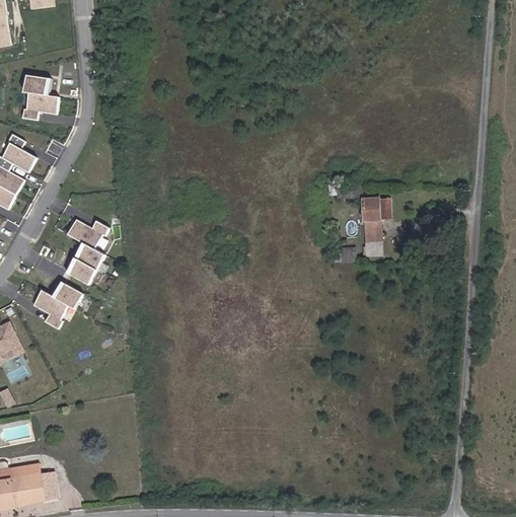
[(0,0),(0,46),(12,44),(4,0),(0,0)]
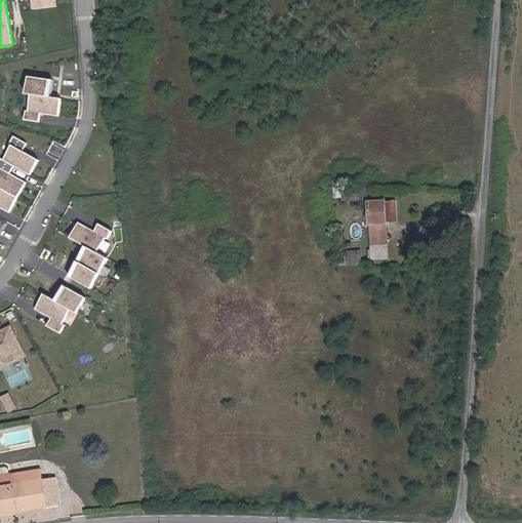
[(23,110),(22,119),(36,121),(38,113),(55,115),(58,97),(44,95),(47,79),(26,76),(23,93),(28,94),(26,111),(23,110)]
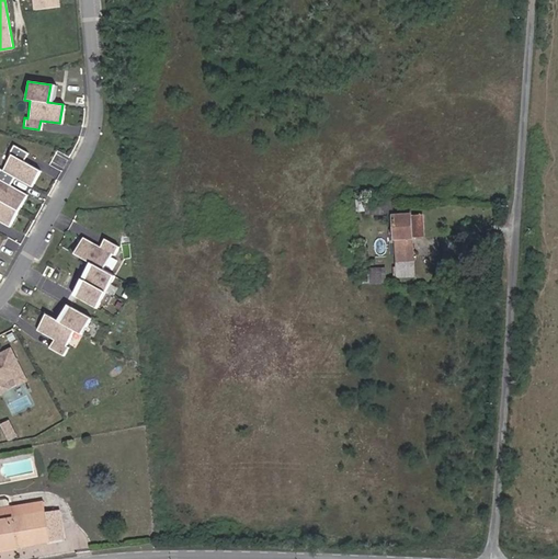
[(0,223),(7,226),(24,194),(7,184),(12,175),(30,185),(38,170),(21,160),(25,151),(11,144),(7,152),(9,155),(0,170),(0,223)]
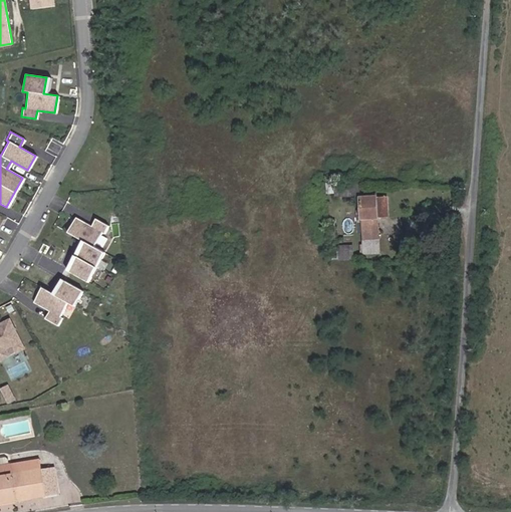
[(387,215),(386,195),(373,195),(358,196),(359,216),(361,251),(375,250),(375,238),(374,216),(387,215)]
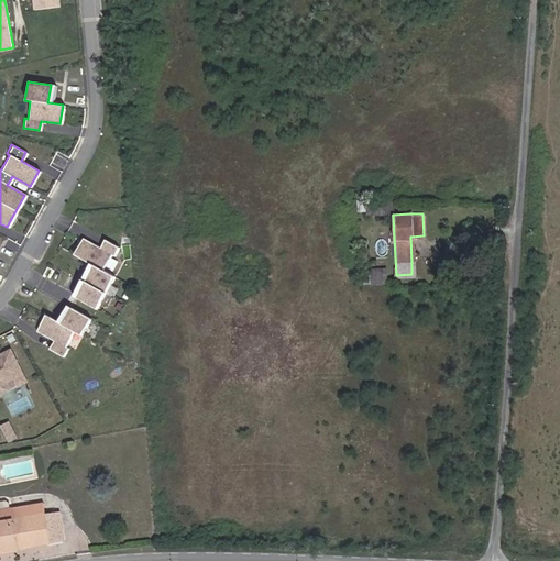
[(74,296),(95,308),(112,275),(101,270),(110,253),(112,255),(118,246),(103,238),(98,246),(81,238),(73,253),(89,262),(92,264),(74,296)]
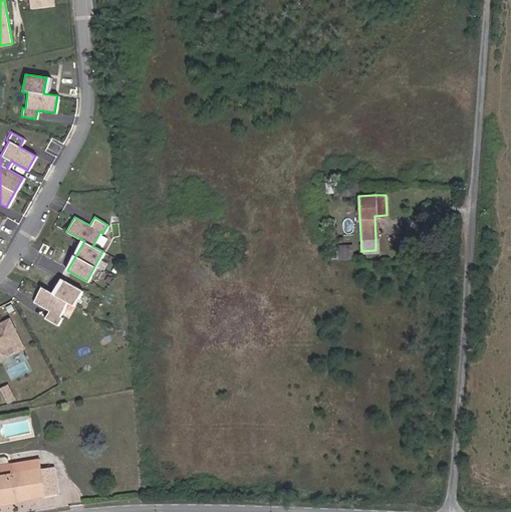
[(67,270),(84,241),(81,239),(64,269),(67,270)]
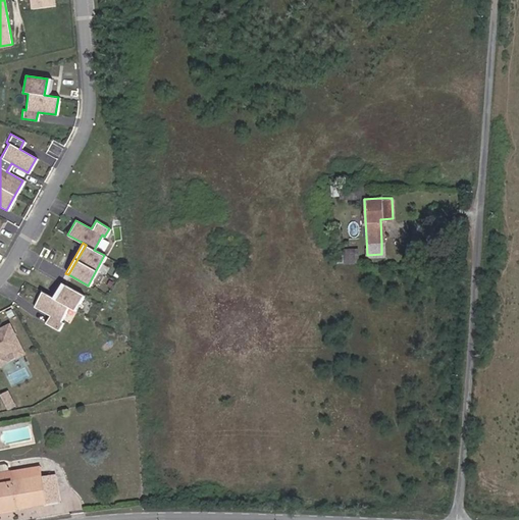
[(55,299),(63,283),(60,281),(52,298),(55,299)]
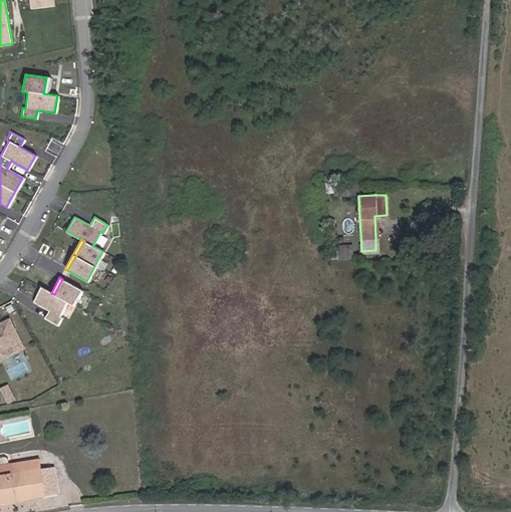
[(40,286),(32,300),(47,309),(43,317),(56,324),(60,316),(58,315),(66,301),(73,305),(81,290),(62,279),(54,294),(51,293),(40,286)]
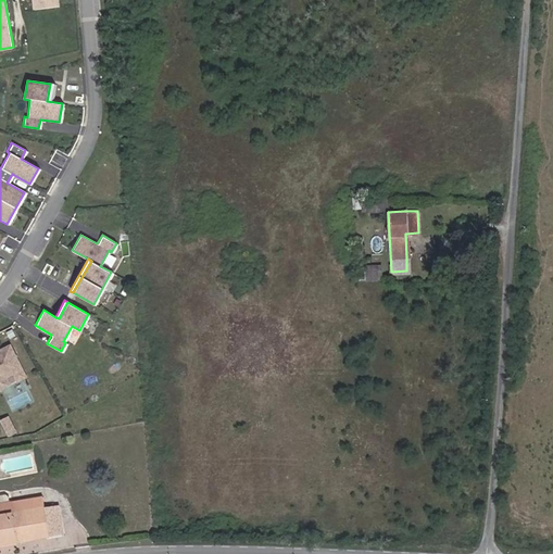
[(8,343),(0,348),(0,387),(5,383),(1,376),(11,372),(15,379),(24,375),(8,343)]
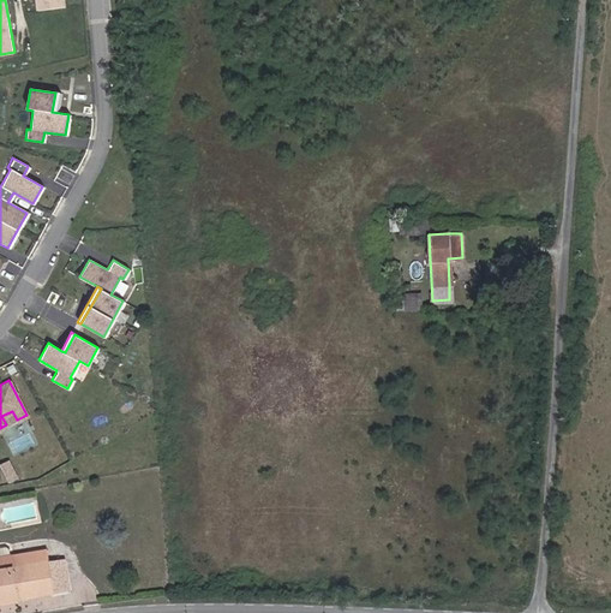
[(0,466),(6,480),(15,476),(10,468),(6,470),(3,463),(0,464),(0,466)]
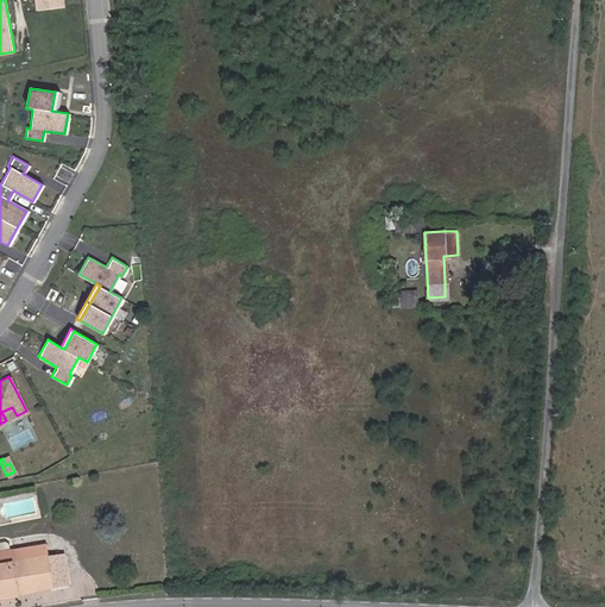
[(45,542),(36,544),(38,556),(45,555),(48,555),(45,542)]
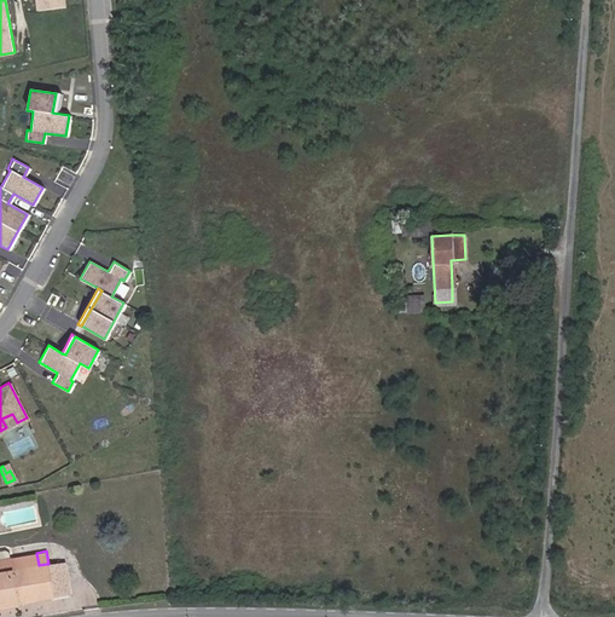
[(51,595),(46,564),(39,565),(36,553),(7,559),(7,558),(0,559),(0,603),(16,600),(16,601),(51,595)]
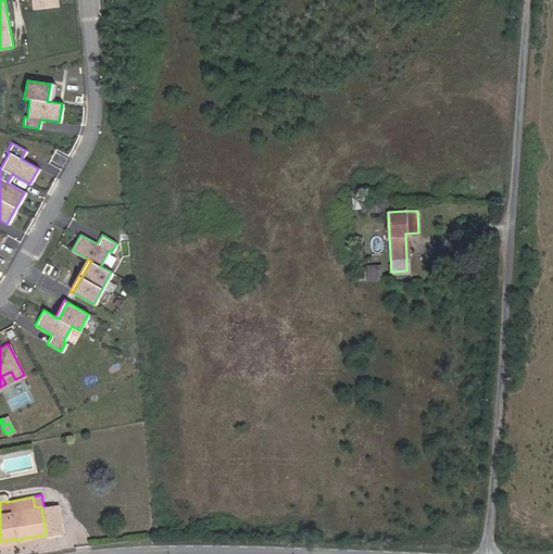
[(61,531),(57,504),(44,506),(41,506),(46,534),(61,531)]
